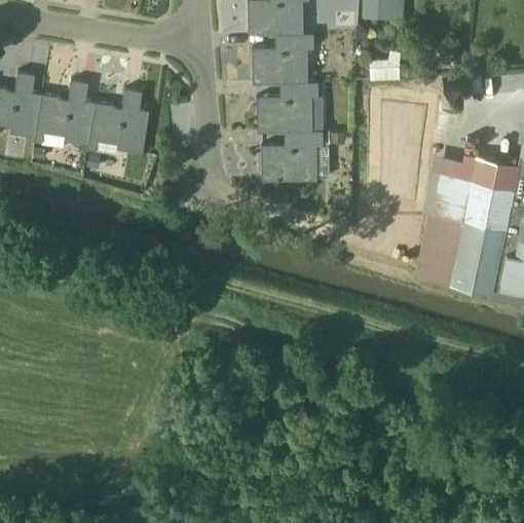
[(248,1),(249,37),(275,36),(303,35),(303,1),(309,1),(308,0),(270,0),(248,1)]
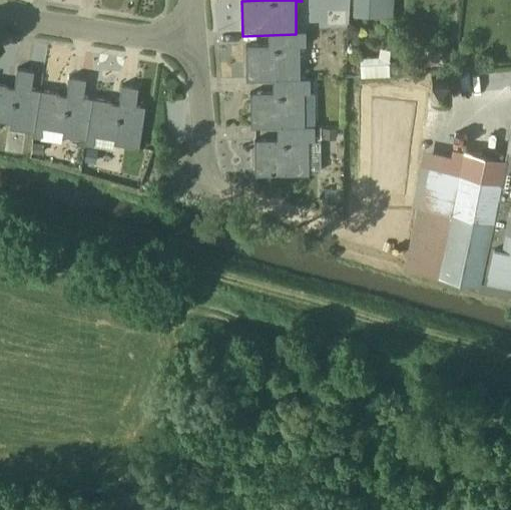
[(354,0),(354,17),(393,20),(394,0),(354,0)]
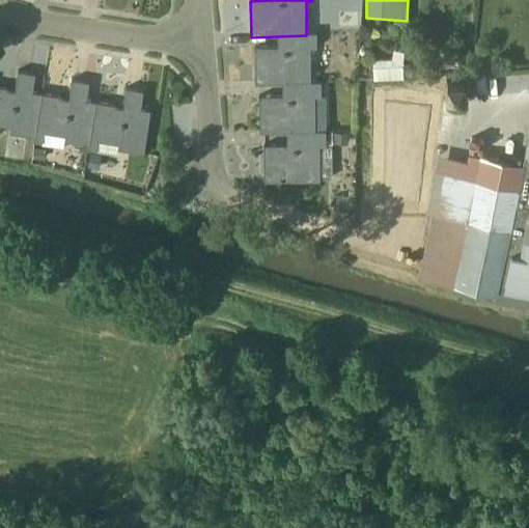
[(255,51),(255,86),(283,86),(310,85),(310,51),(316,51),(317,35),(306,35),(278,36),(278,50),(255,51)]
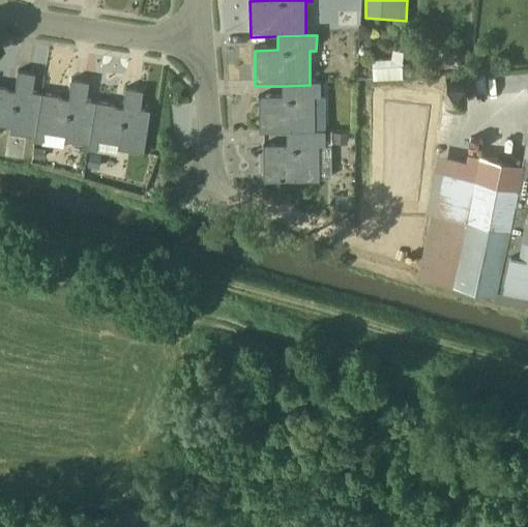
[(461,54),(439,51),(438,59),(442,59),(441,70),(459,71),(461,54)]
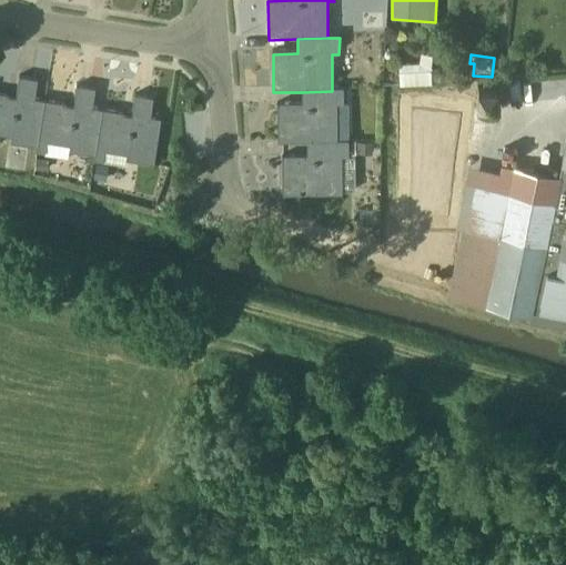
[(400,68),(401,88),(433,86),(432,59),(421,57),(420,67),(400,68)]
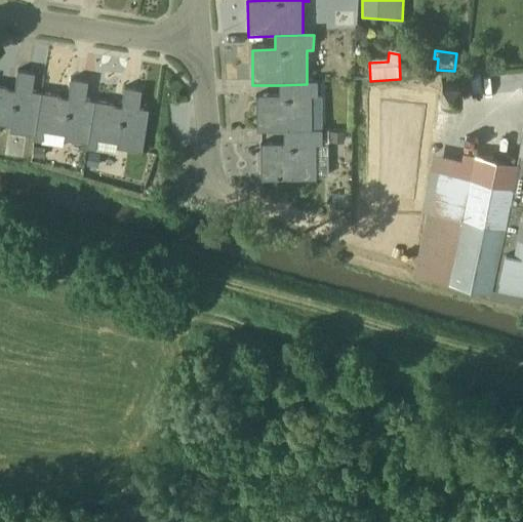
[(0,125),(12,127),(11,133),(35,136),(42,95),(32,93),(35,76),(18,74),(14,93),(7,92),(7,90),(0,88),(0,125)]
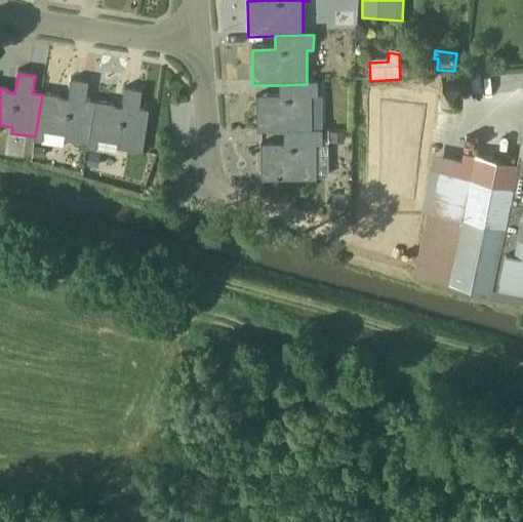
[(35,142),(64,147),(65,142),(88,145),(95,105),(86,103),(88,84),(72,82),(68,102),(61,101),(61,98),(42,95),(35,136),(35,142)]
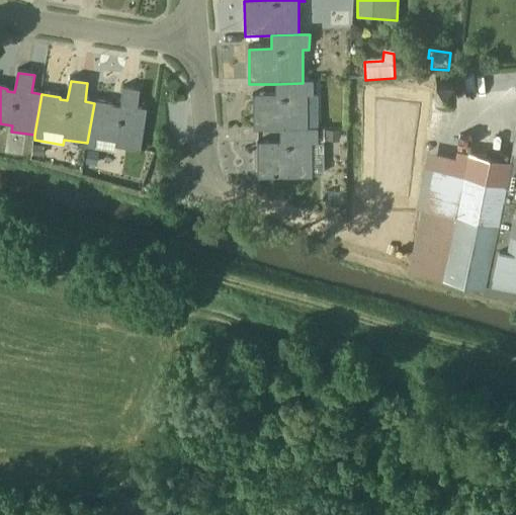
[(314,97),(314,83),(303,83),(276,84),(276,96),(253,97),(254,132),(280,132),(307,131),(307,98),(314,97)]
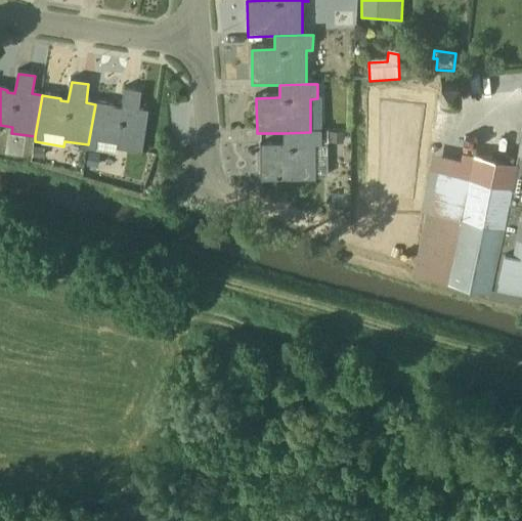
[(458,84),(440,84),(440,101),(458,102),(458,84)]
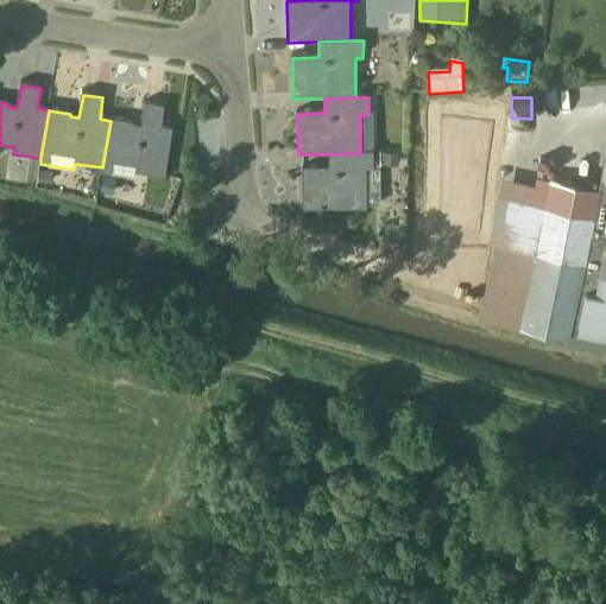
[(102,175),(136,179),(137,173),(165,178),(172,129),(162,128),(164,107),(145,105),(141,127),(132,126),(133,124),(111,121),(102,167),(102,175)]
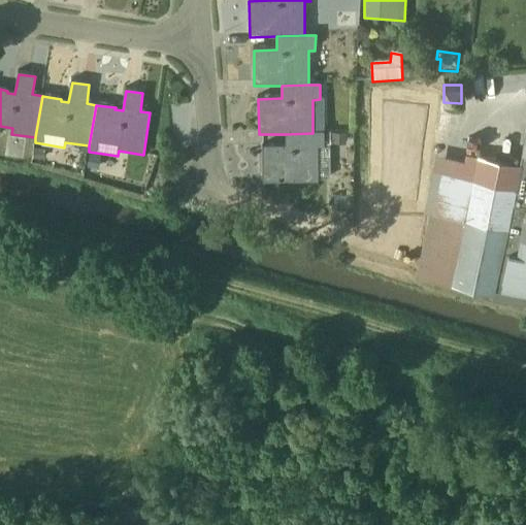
[(461,108),(440,107),(438,130),(460,131),(461,108)]
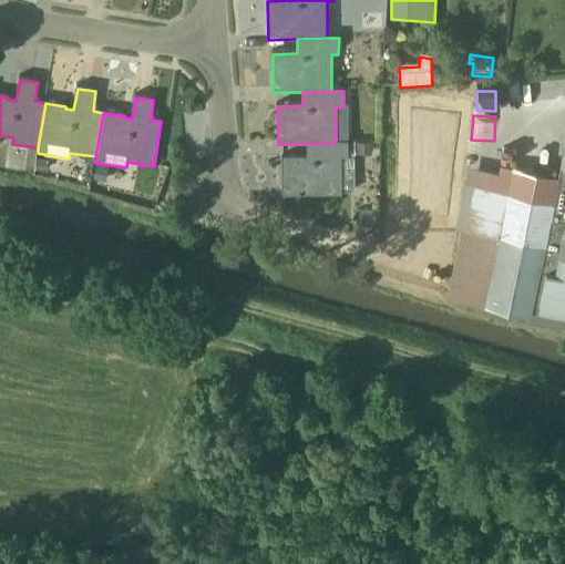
[(283,159),(283,196),(341,195),(342,194),(355,193),(355,143),(336,143),(307,144),(307,157),(283,159)]
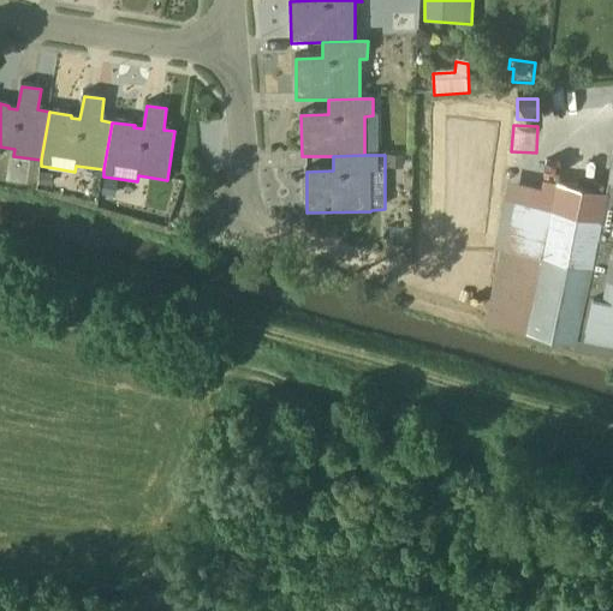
[(612,159),(606,193),(543,180),(541,190),(509,181),(493,247),(500,250),(484,322),(576,345),(578,340),(612,347),(612,159)]
